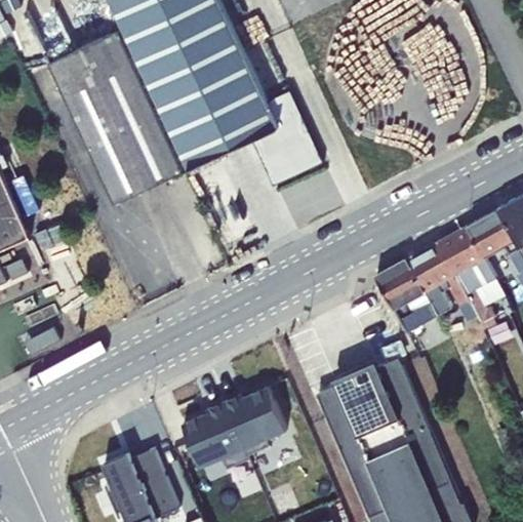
[(112,0),(188,169),(251,139),(273,186),(322,162),(288,91),(267,101),(219,0),(112,0)]
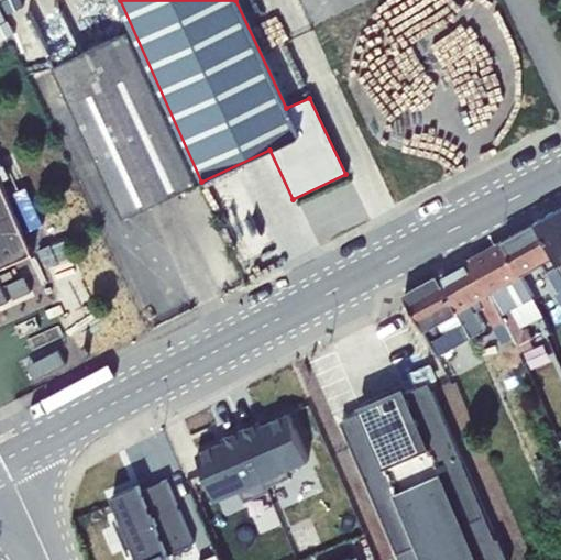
[(127,33),(52,67),(122,219),(197,184),(127,33)]
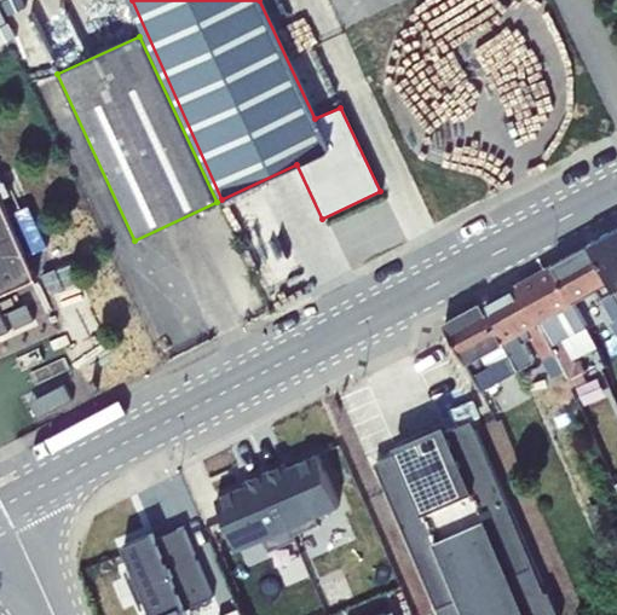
[(0,295),(35,280),(0,203),(0,295)]
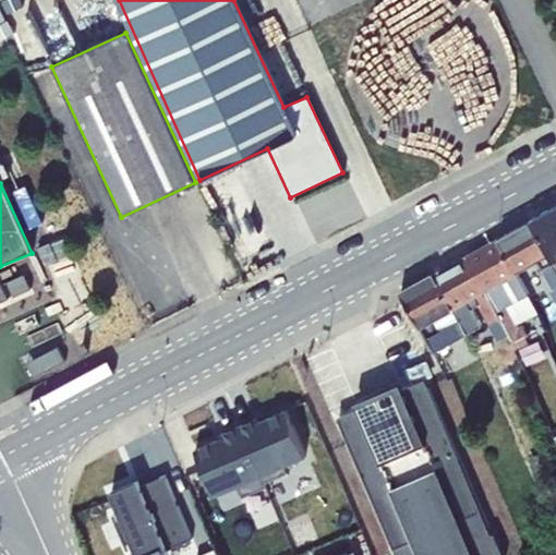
[(555,207),(529,222),(555,272),(555,207)]
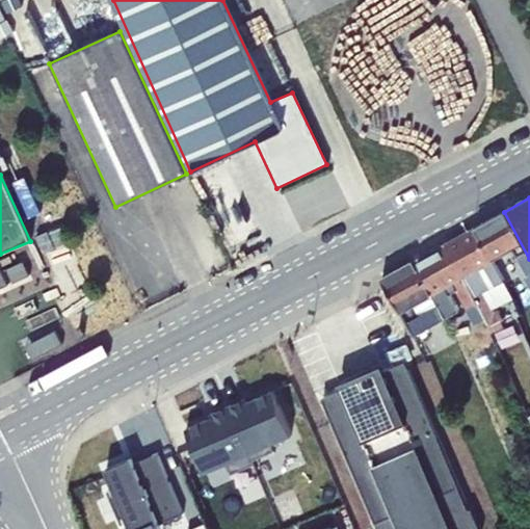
[(473,229),(492,263),(511,253),(526,278),(529,273),(529,259),(504,212),(473,229)]
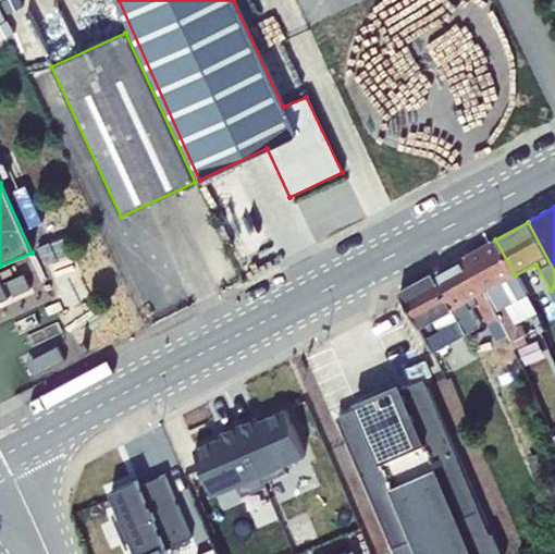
[(465,257),(505,336),(514,353),(527,345),(523,336),(526,335),(520,324),(516,327),(514,322),(532,312),(523,296),(527,295),(515,275),(495,239),(465,257)]
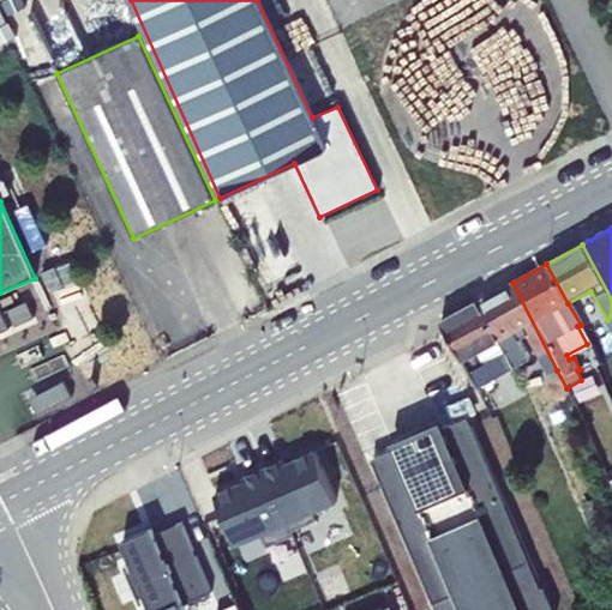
[(557,370),(513,283),(475,303),(513,368),(528,360),(517,342),(525,338),(546,376),(557,370)]
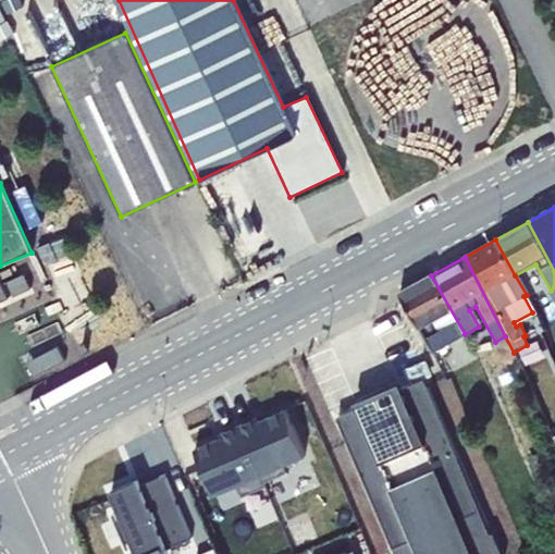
[(431,275),(397,294),(407,311),(432,353),(465,334),(431,275)]
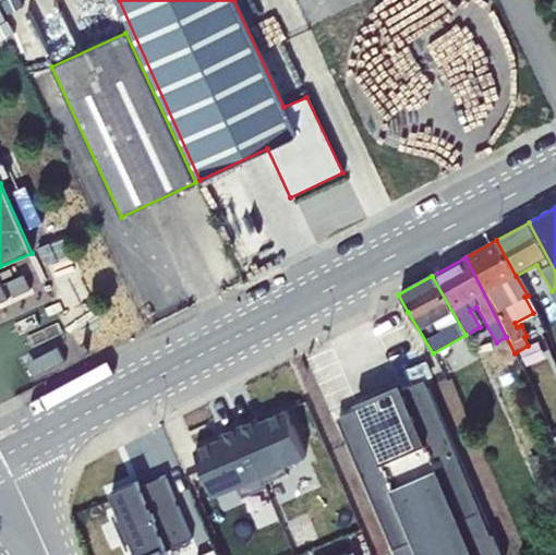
[(56,349),(27,364),(34,377),(62,362),(56,349)]
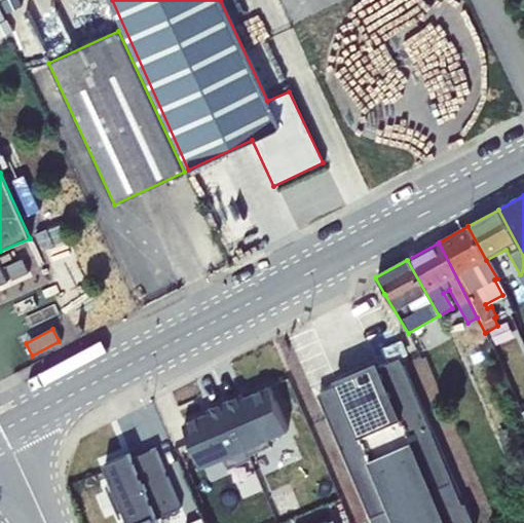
[(336,386),(379,368),(376,362),(334,380),(336,386)]
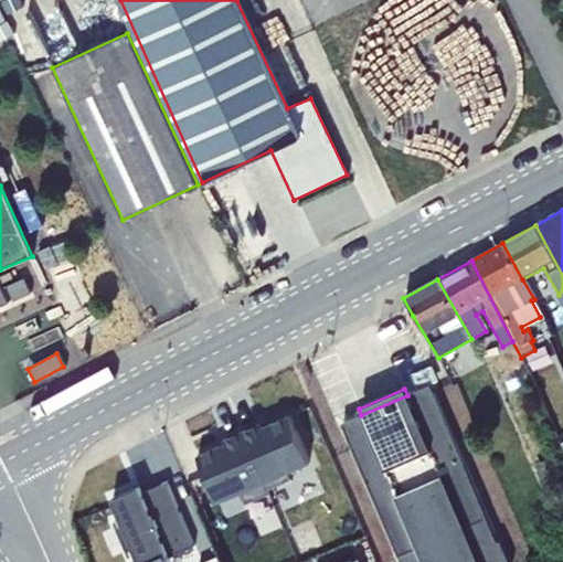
[(407,395),(361,415),(340,424),(400,561),(510,561),(501,542),(497,544),(432,393),(420,400),(416,391),(407,395)]
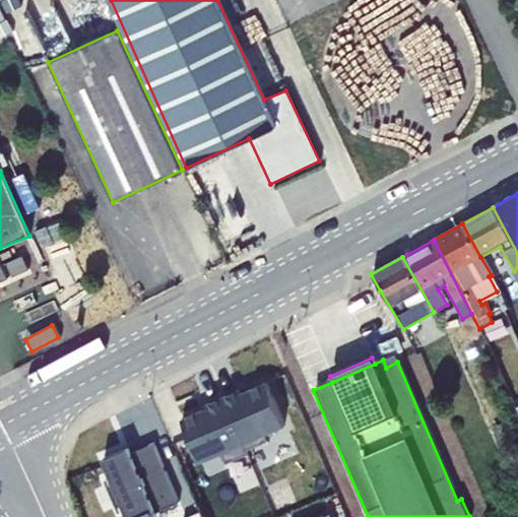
[(221,398),(246,451),(266,442),(262,435),(283,426),(265,383),(239,394),(238,391),(221,398)]
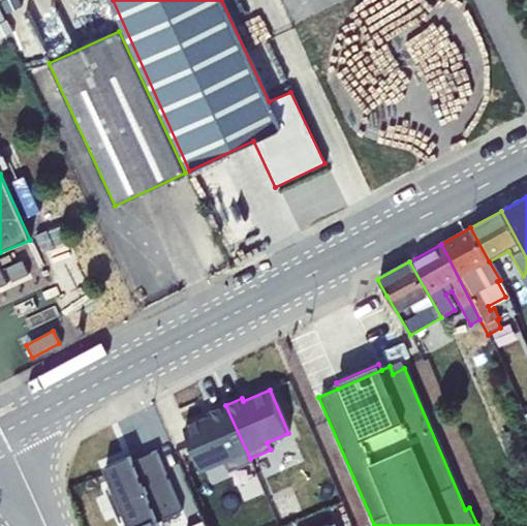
[(250,459),(225,405),(208,412),(210,415),(183,427),(202,470),(223,461),(228,472),(251,463),(250,459)]
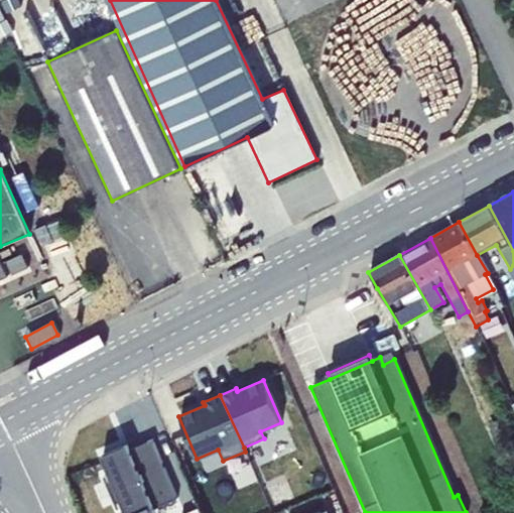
[(504,418),(488,424),(493,438),(510,432),(504,418)]
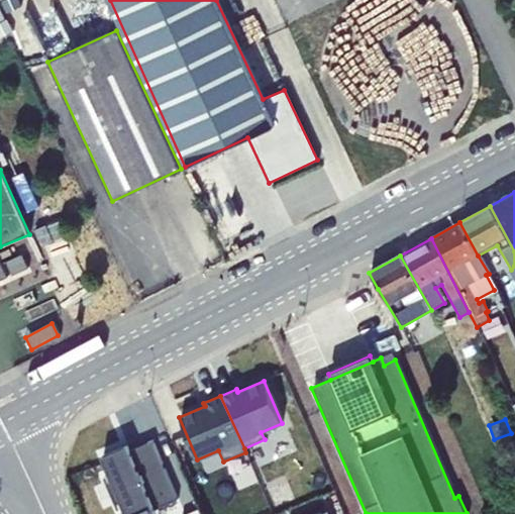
[(103,455),(101,456),(112,481),(107,483),(105,478),(103,479),(116,510),(119,509),(116,504),(121,502),(126,513),(158,513),(156,510),(177,500),(151,441),(129,450),(127,445),(103,455)]
